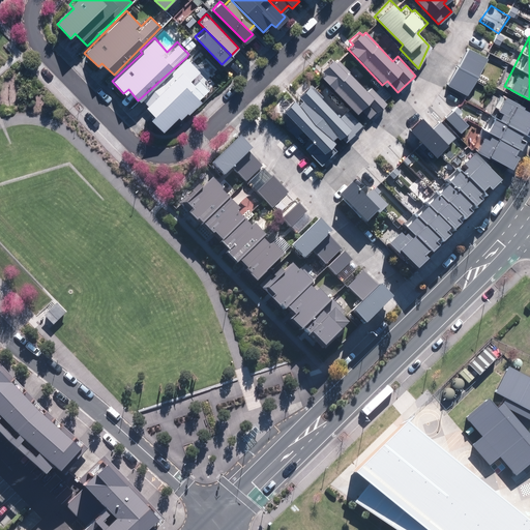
[(467,94),(486,59),(466,49),(447,84),(467,94)]
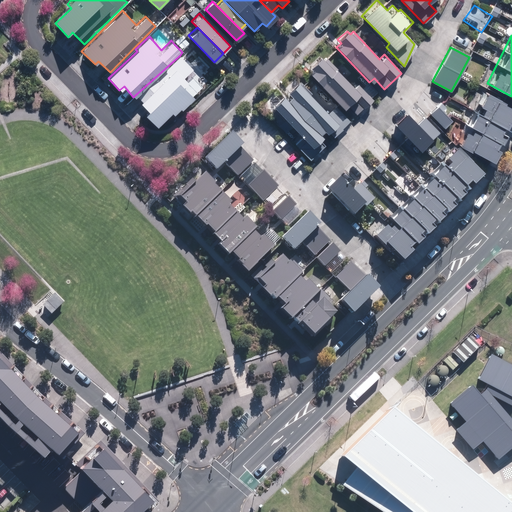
[(133,97),(146,110),(143,113),(156,127),(171,113),(173,115),(180,109),(181,110),(194,98),(192,96),(201,88),(191,77),(186,81),(183,77),(192,68),(180,55),(134,96),(133,97)]
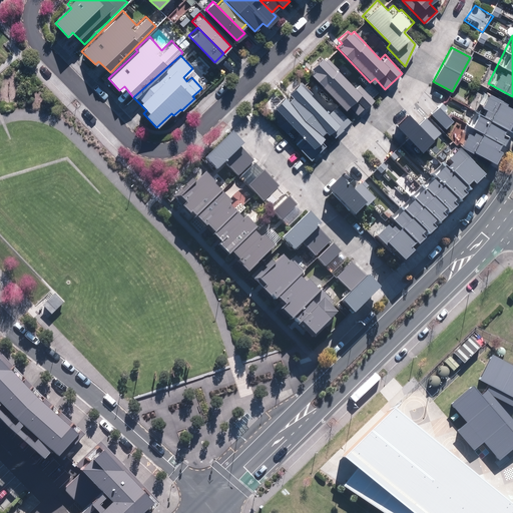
[(310,73),(354,119),(373,99),(358,83),(353,87),(328,58),(325,61),(321,57),(312,66),(314,69),(310,73)]
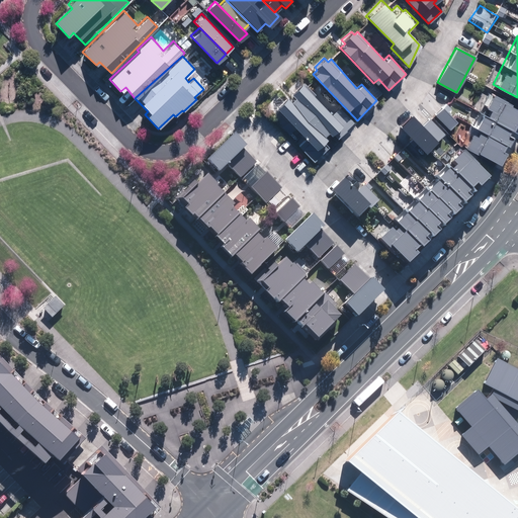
[(298,146),(313,161),(328,147),(322,141),(325,138),(323,136),(326,133),(328,135),(332,132),(337,137),(353,121),(348,116),(344,119),(334,109),(330,114),(299,82),(290,91),(293,94),(290,97),(287,94),(274,105),(306,139),(298,146)]
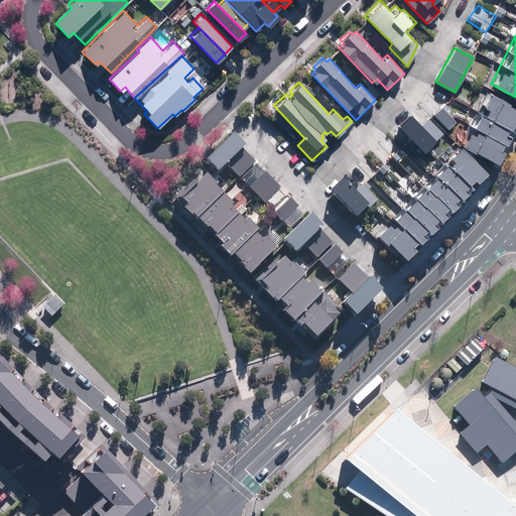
[(515,119),(515,106),(487,92),(462,144),(495,161),(515,119)]
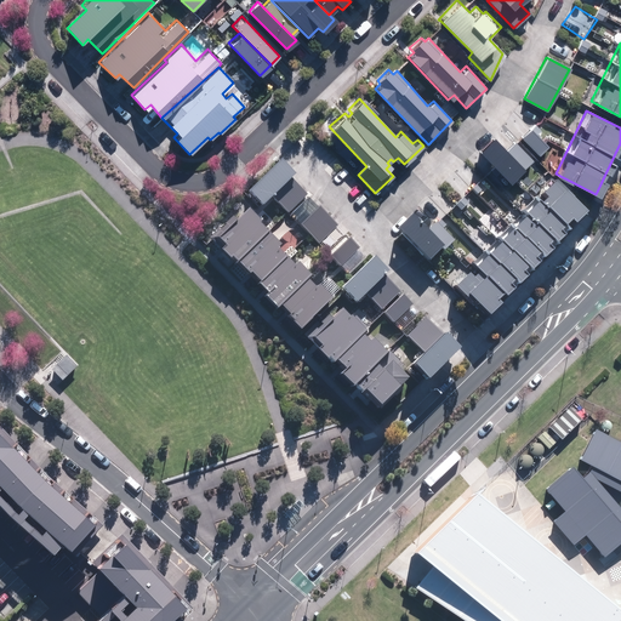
[(539,155),(547,147),(530,130),(522,138),(539,155)]
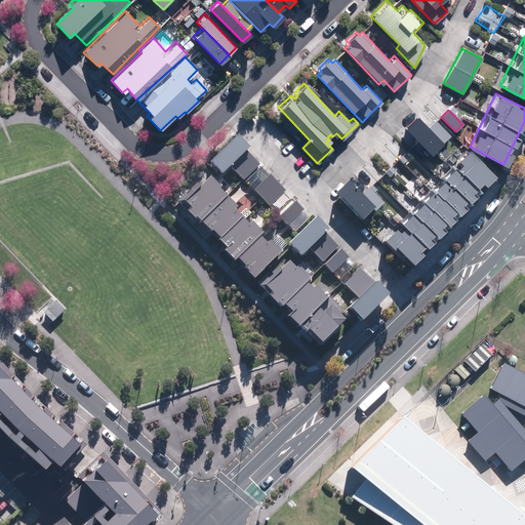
[(416,114),(404,126),(430,154),(450,135),(435,119),(428,126),(416,114)]
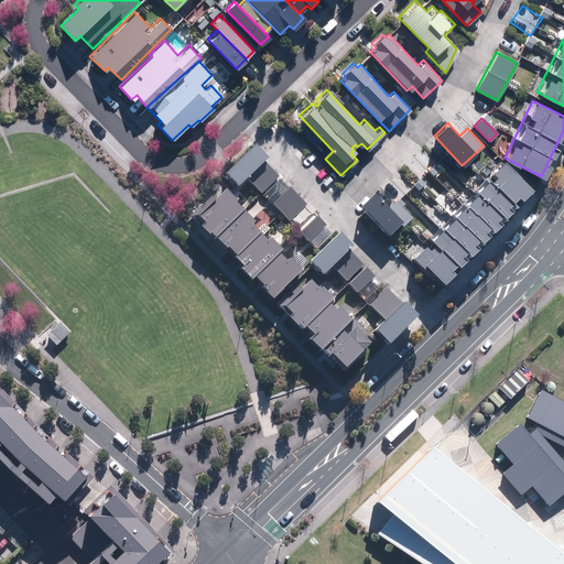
[(267,160),(253,145),(224,174),(237,188),(267,160)]
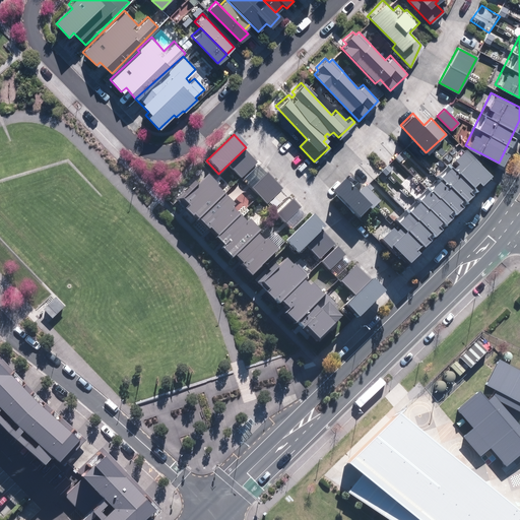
[(257,165),(247,154),(231,170),(240,180),(257,165)]
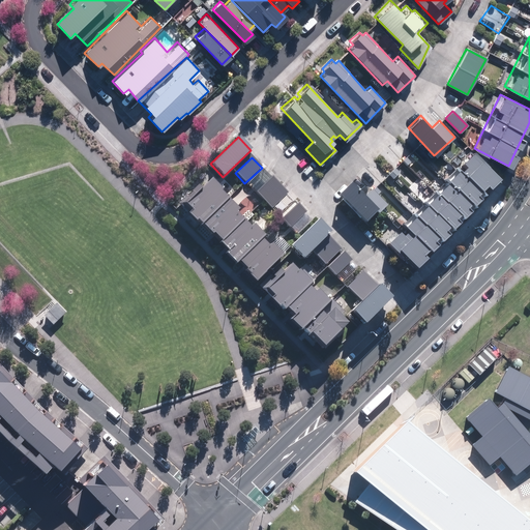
[(499,184),(472,157),(383,244),(410,272),(499,184)]
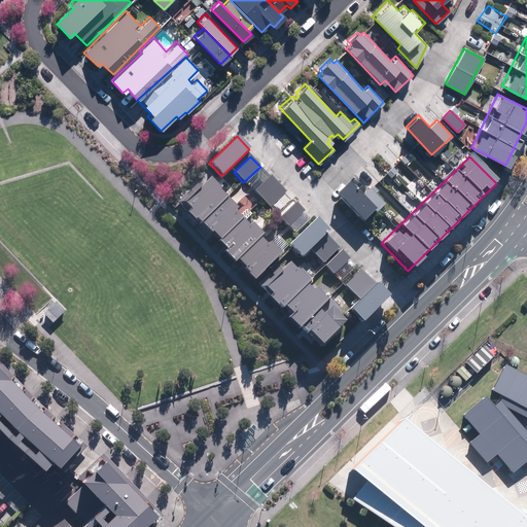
[(285,194),(270,176),(253,189),(268,207),(285,194)]
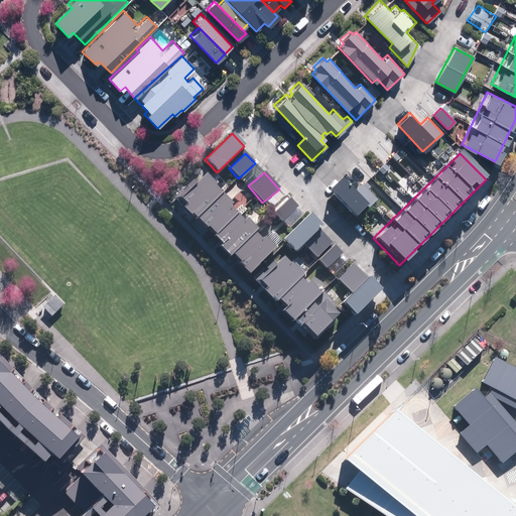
[(190,215),(195,220),(222,195),(215,186),(216,184),(206,174),(195,184),(191,180),(175,196),(184,205),(181,209),(188,216),(190,215)]
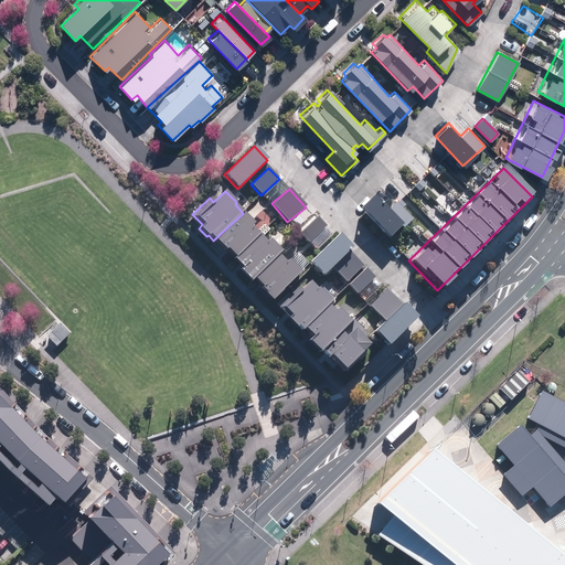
[(371,195),(359,208),(388,236),(400,225),(403,227),(411,219),(395,204),(388,211),(371,195)]
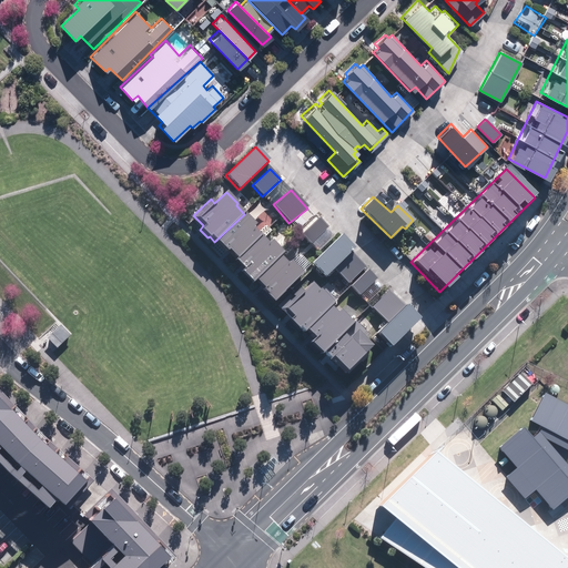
[(236,261),(261,237),(253,227),(255,225),(244,214),(214,242),(225,253),(227,252),(236,261)]
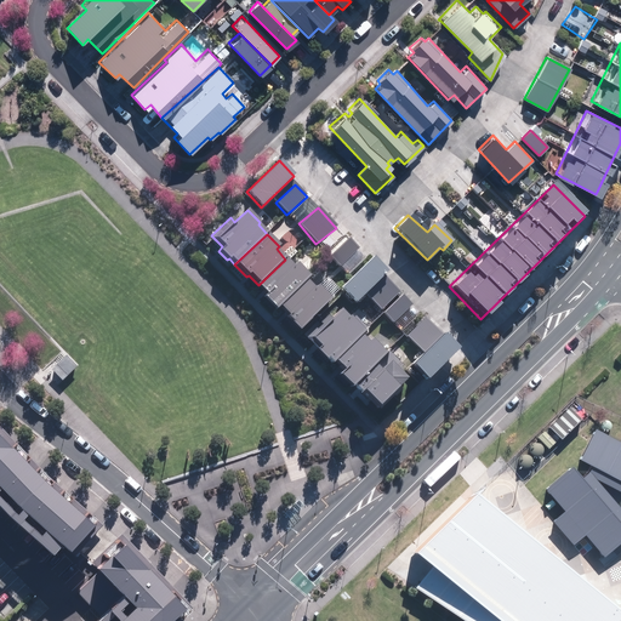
[(358,249),(348,239),(330,257),(340,267),(358,249)]
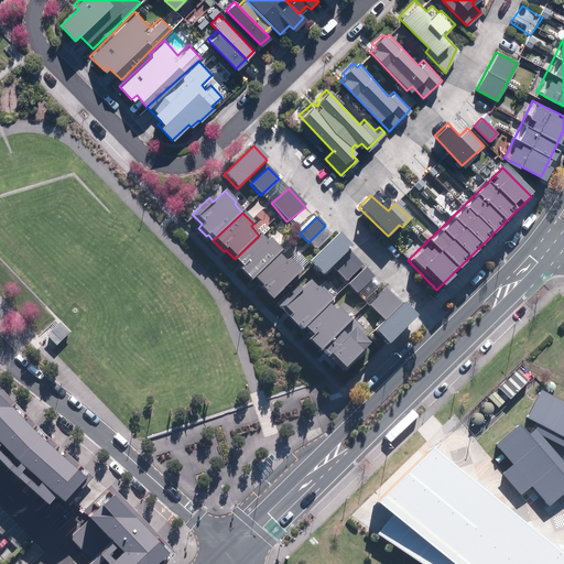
[(353,248),(338,232),(307,262),(321,275),(329,268),(344,282),(362,264),(349,250),(353,248)]
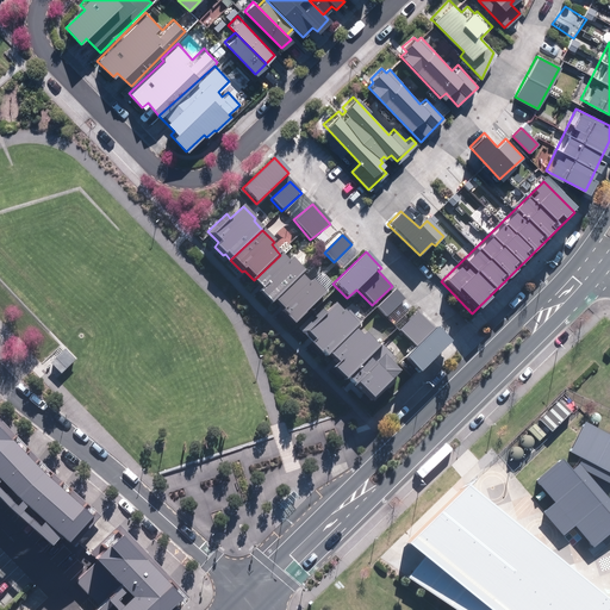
[(269,305),(303,273),(291,259),(287,262),(280,255),(254,280),(251,281),(260,291),(257,292),(269,305)]
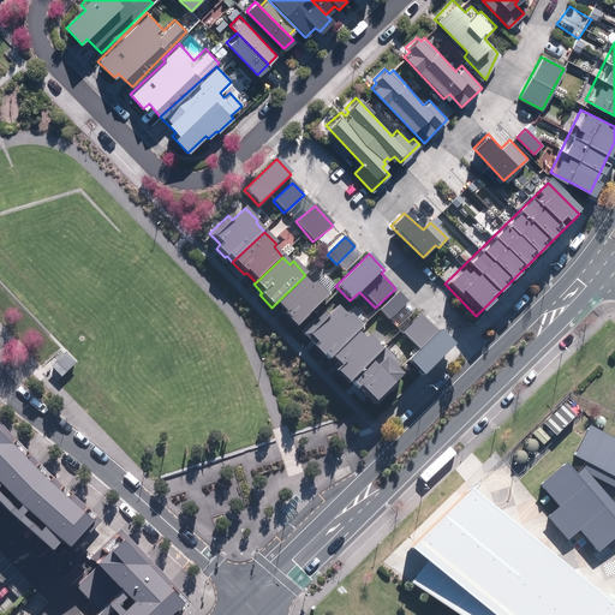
[(296,327),(326,296),(312,282),(310,286),(303,279),(276,308),(296,327)]
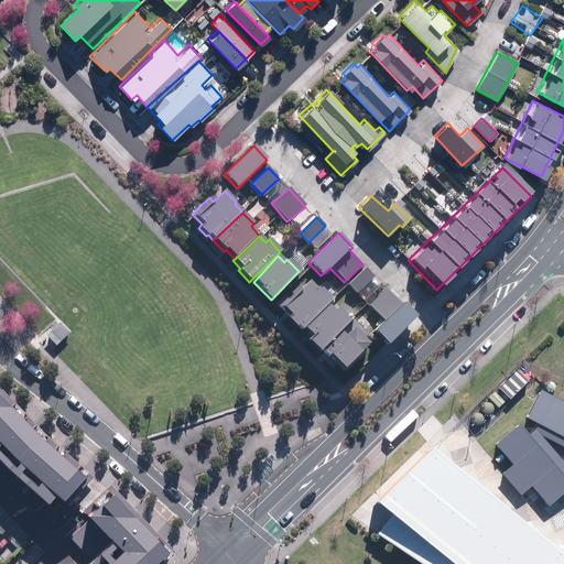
[(358,293),(372,277),(364,268),(348,284),(358,293)]
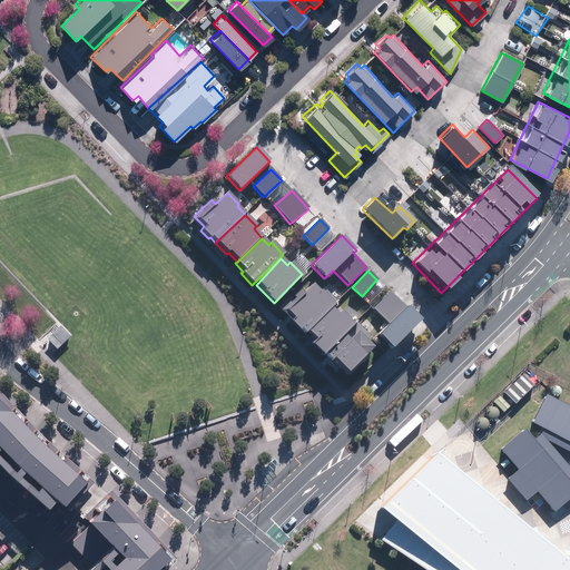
[(304,293),(300,288),(281,308),(292,318),(287,323),(296,332),(298,330),(303,333),(335,301),(324,291),(321,293),(313,284),(304,293)]
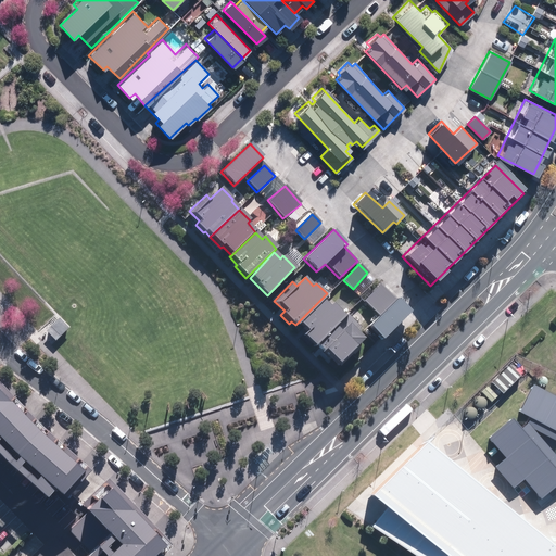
[(381,341),(408,312),(380,286),(365,303),(378,316),(367,328),(381,341)]
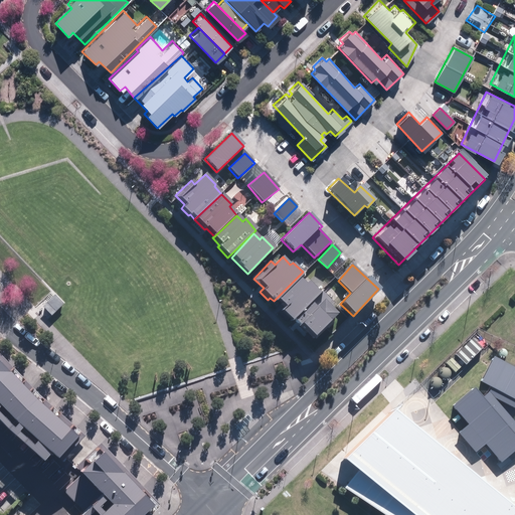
[(291,321),(319,293),(308,282),(305,285),(299,279),(278,300),(286,307),(282,312),(291,321)]
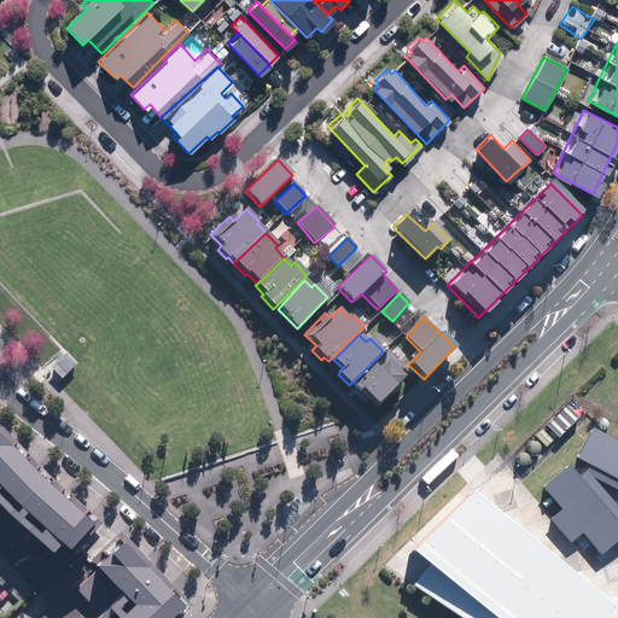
[(59,353),(46,365),(56,375),(69,363),(59,353)]
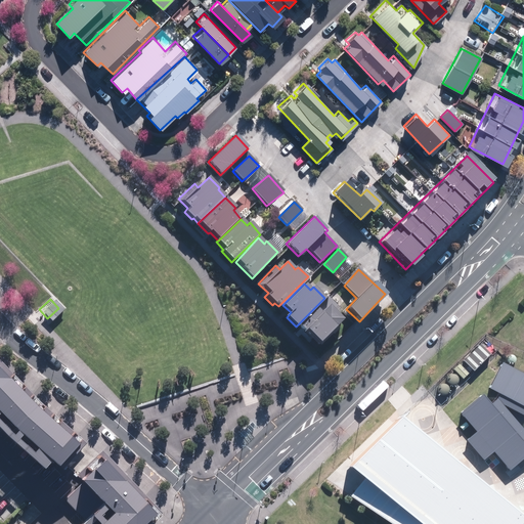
[(317,309),(299,326),(316,344),(342,317),(329,304),(320,312),(317,309)]
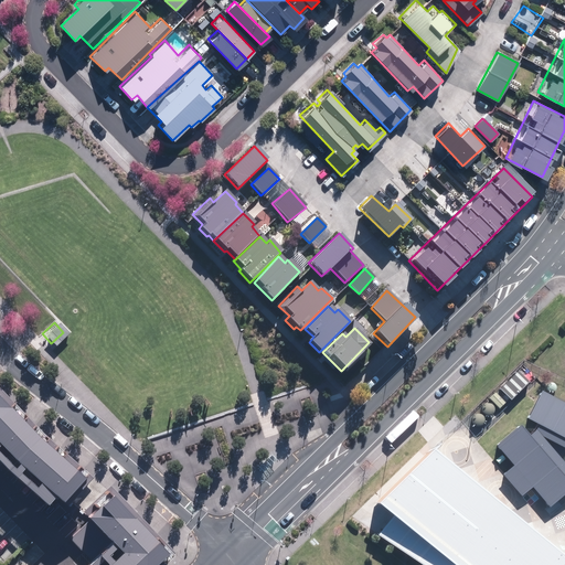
[(513,464),(502,473),(521,496),(532,486),(546,503),(564,488),(564,477),(563,475),(564,471),(564,462),(542,435),(564,446),(564,401),(541,388),(526,417),(536,422),(535,429),(529,435),(520,424),(497,443),(513,464)]
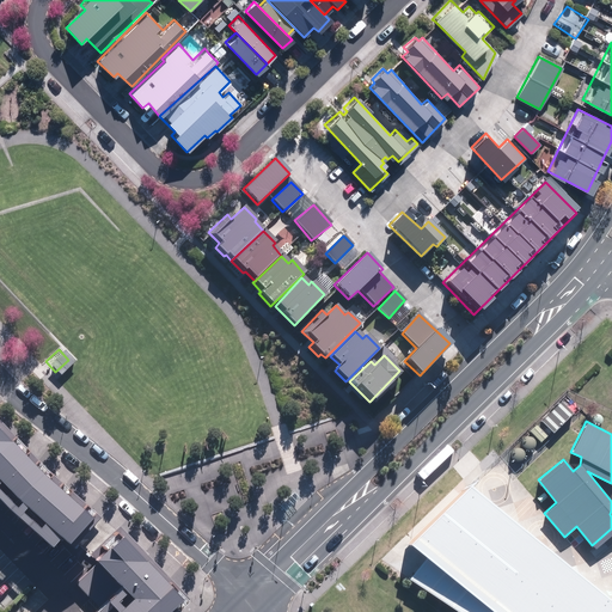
[(537,426),(530,432),(539,444),(546,436),(537,426)]
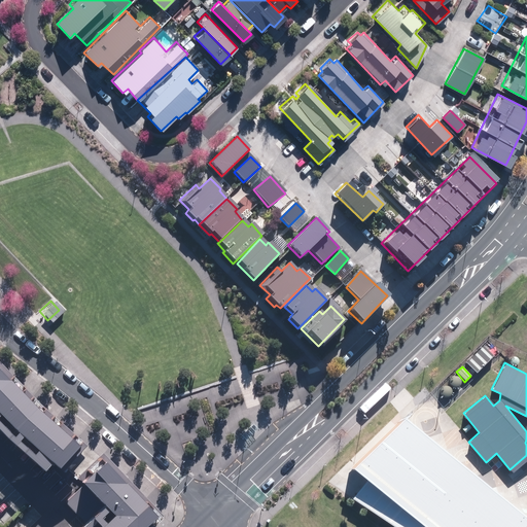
[(0,417),(12,430),(56,469),(78,444),(38,414),(0,375),(0,417)]
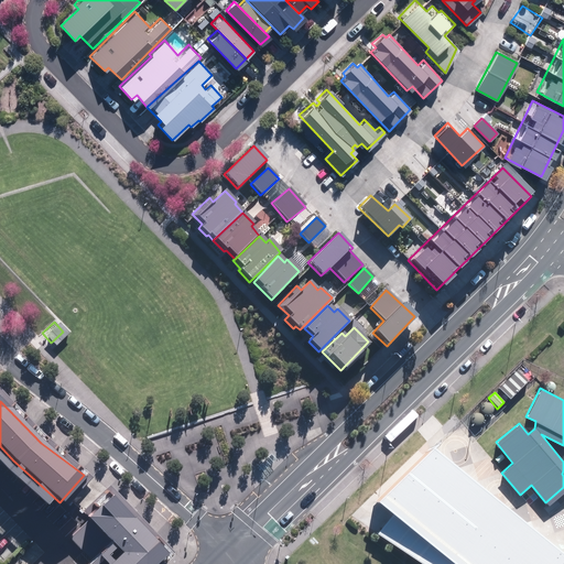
[(490,413),(491,412),(492,411),(492,409),(491,408),(490,405),(489,405),(487,404),(486,404),(484,405),(483,407),(481,408),(481,410),(481,411),(483,413),(484,414),(486,414),(487,415),(489,414),(490,413)]
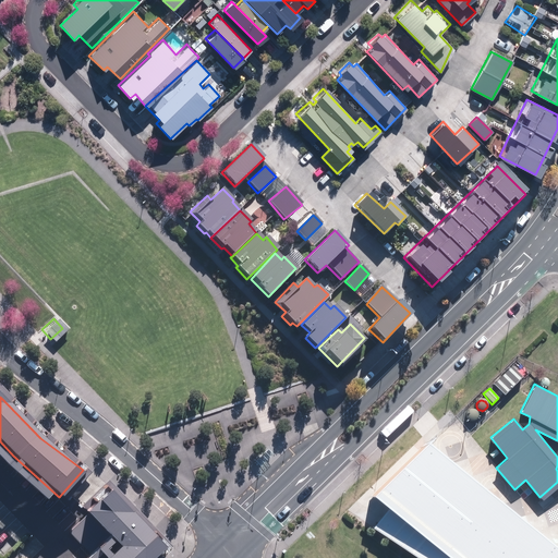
[(475,419),(476,417),(476,416),(476,414),(476,412),(475,411),(474,410),(472,410),(470,410),(469,411),(468,412),(466,413),(466,415),(466,416),(468,417),(469,420),(470,420),(472,420),(473,420),(475,419)]
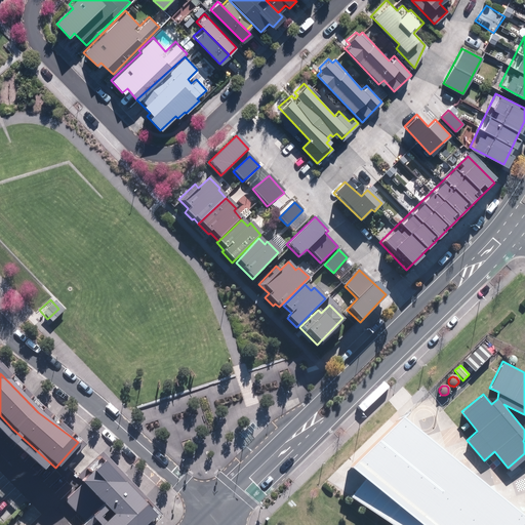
[(360,478),(349,492),(397,524),(524,524),(524,512),(405,417),(353,473),(360,478)]
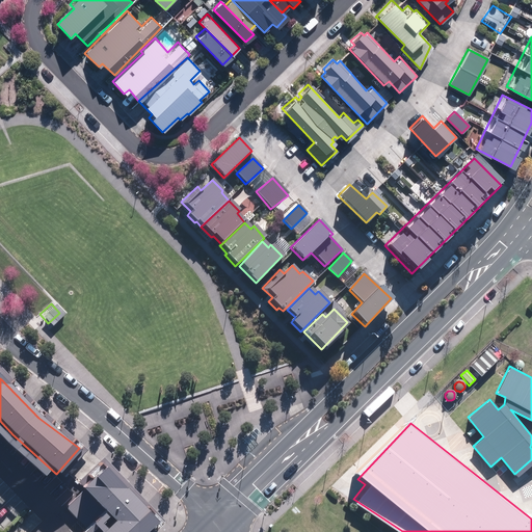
[(256,428),(243,440),(248,445),(260,433),(256,428)]
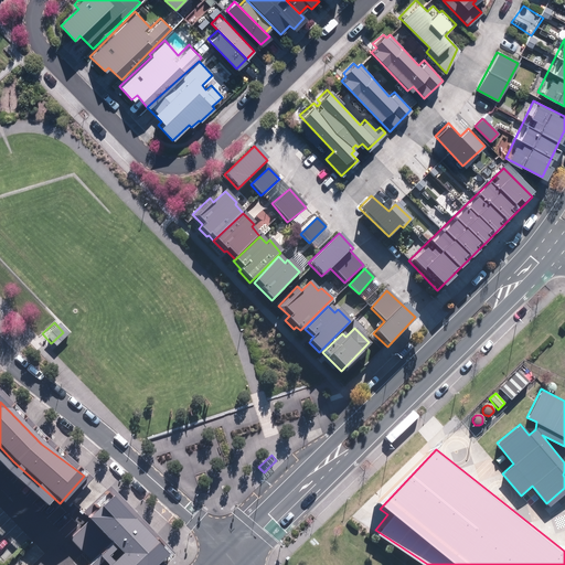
[(85,511),(93,519),(71,539),(94,562),(89,564),(158,564),(173,551),(112,487),(85,511)]
